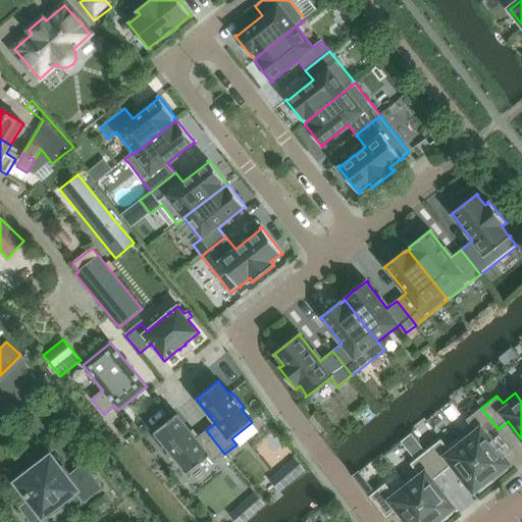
[(510,464),(488,437),(499,429),(481,408),(466,420),(475,432),(464,441),(460,436),(460,437),(494,481),(509,470),(507,467),(510,464)]
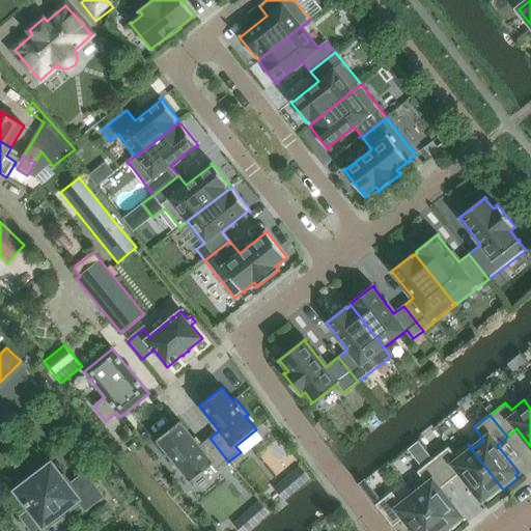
[(228,462),(210,438),(200,446),(182,423),(182,422),(180,421),(158,440),(159,441),(168,453),(167,454),(166,455),(178,471),(179,470),(180,469),(191,480),(191,482),(201,474),(213,465),(217,471),(228,462)]
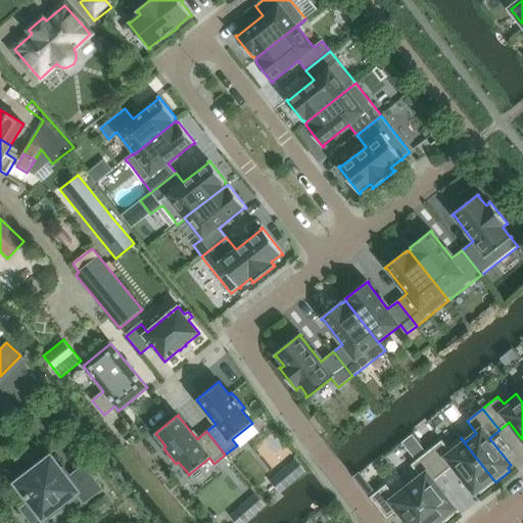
[(495,482),(461,438),(447,447),(442,440),(427,453),(443,474),(454,467),(475,493),(478,490),(481,493),(495,482)]
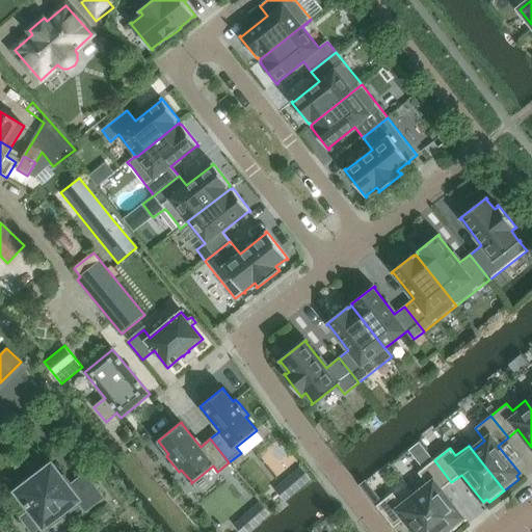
[(463,517),(442,490),(451,482),(434,460),(418,473),(428,485),(416,495),(413,489),(411,490),(444,531),(451,531),(462,524),(459,521),(463,517)]
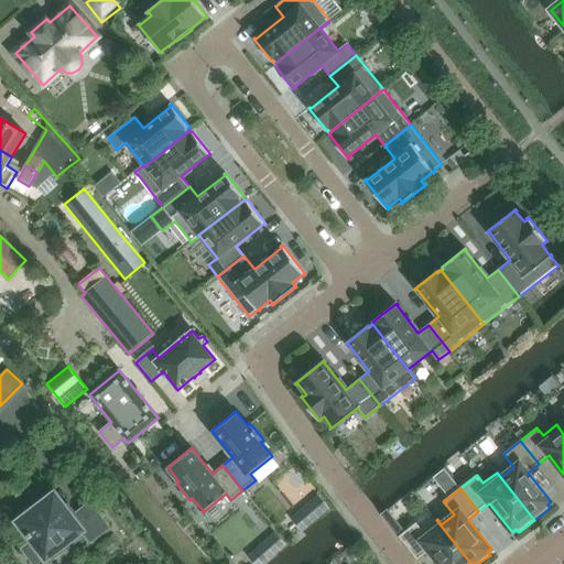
[(46,559),(86,528),(95,539),(109,528),(90,503),(73,517),(55,492),(33,510),(31,507),(20,514),(22,518),(18,521),(33,541),(22,549),(34,563),(35,563),(45,556),(46,559)]
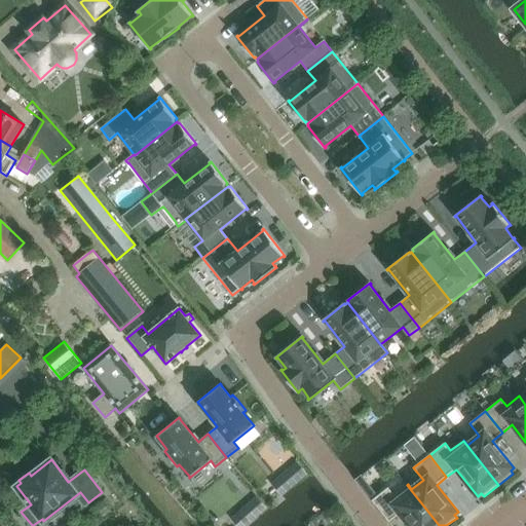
[(272,483),(283,495),(307,475),(296,463),(272,483)]
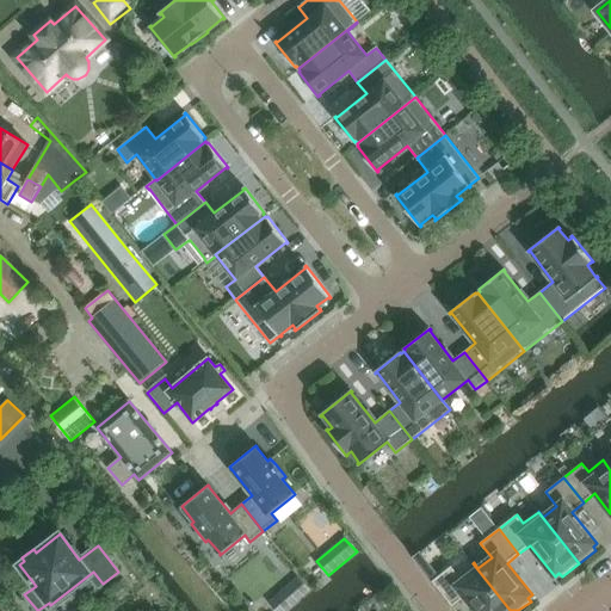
[(510,610),(473,563),(458,574),(451,566),(432,581),(452,606),(464,597),(475,610),(510,610)]
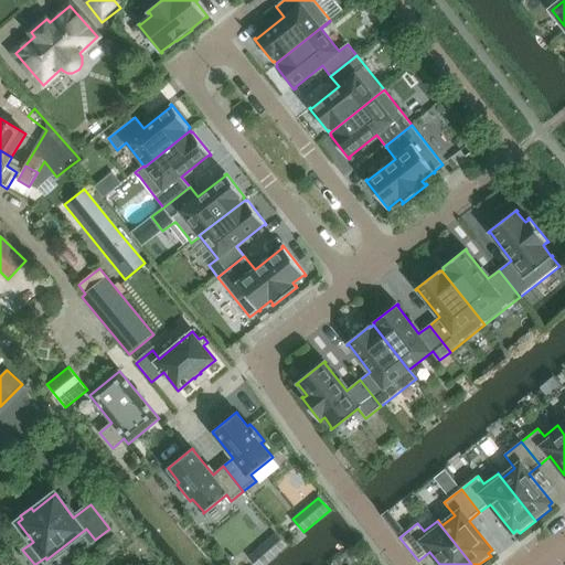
[(248,556),(256,564),(265,564),(286,547),(275,534),(248,556)]
